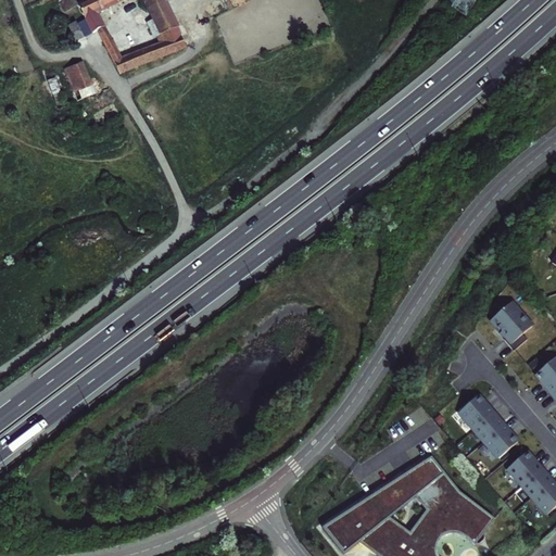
[(58,0),(63,12),(77,5),(74,0),(58,0)]
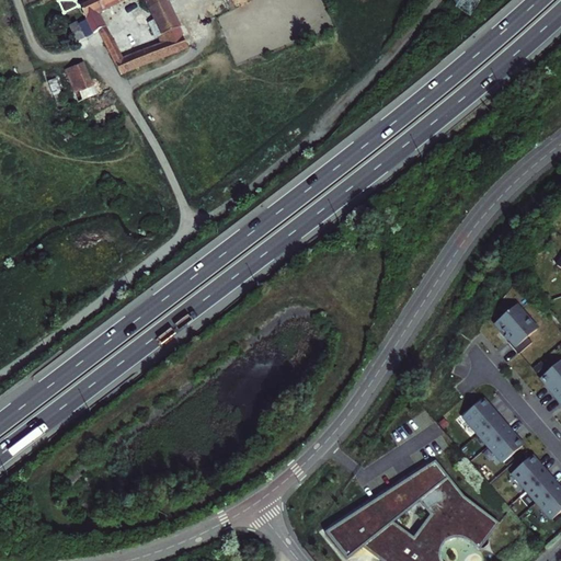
[(88,26),(92,38),(104,33),(125,79),(193,49),(173,2),(171,0),(88,0),(90,4),(87,6),(94,23),(88,26)]
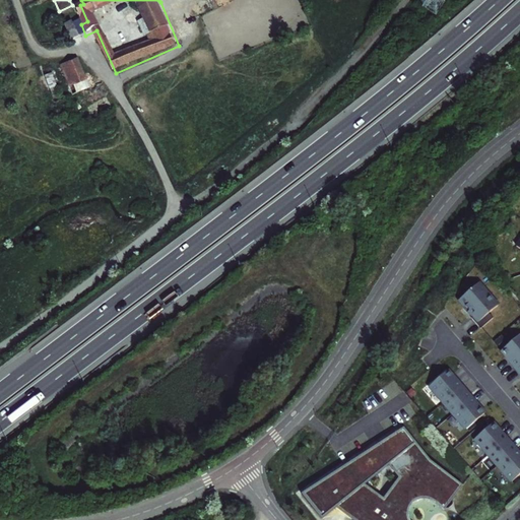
[(78,19),(69,23),(76,39),(85,36),(81,24),(78,19)]
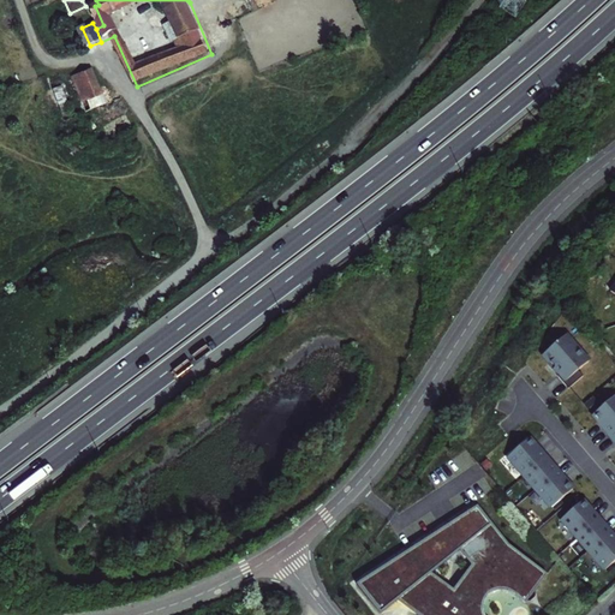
[(95,73),(78,79),(93,114),(109,107),(95,73)]
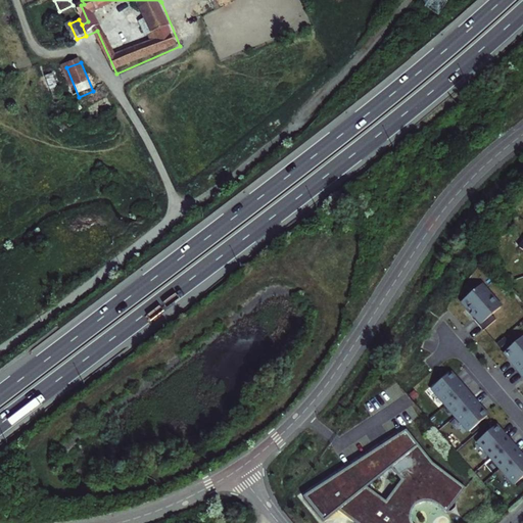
[(501,308),(481,286),(462,303),(476,319),(474,321),(484,331),(496,320),(492,316),(501,308)]
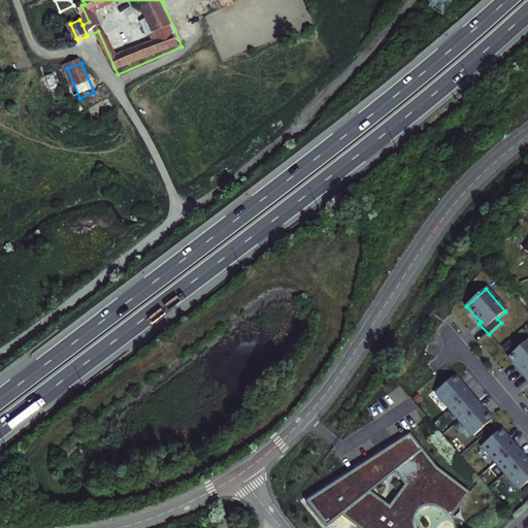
[(527,339),(509,356),(519,367),(518,368),(527,380),(527,339)]
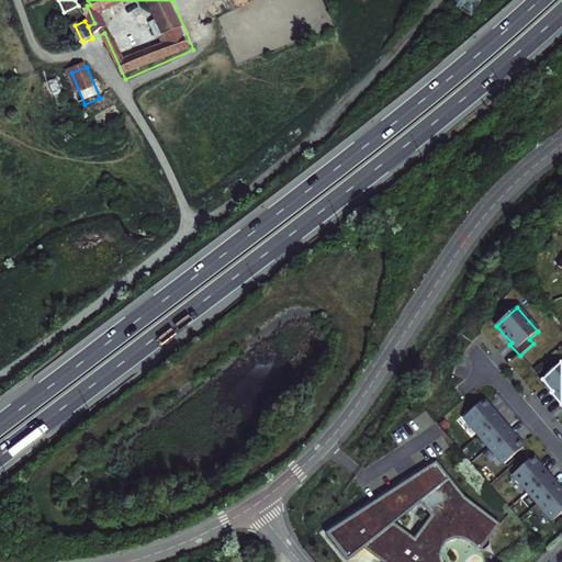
[(484,401),(464,417),(504,464),(524,447),(484,401)]
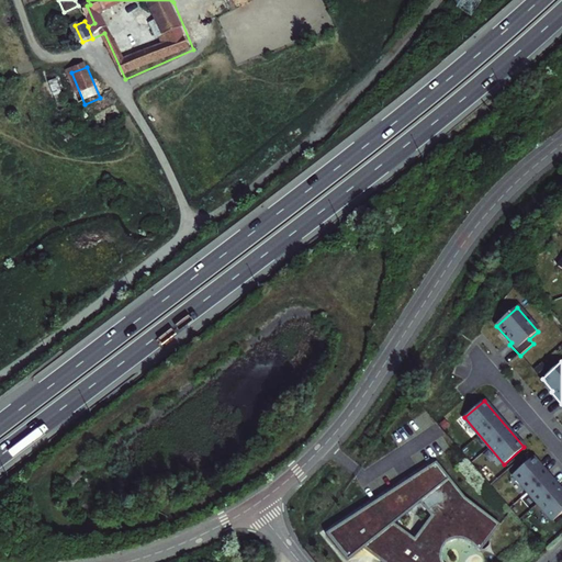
[(413,464),(325,535),(348,561),(363,549),(381,561),(444,561),(444,559),(444,553),(445,549),(447,544),(450,541),(454,538),(460,537),(465,538),(470,539),(474,542),(476,546),(478,548),(480,552),(501,526),(459,489),(430,453),(414,465),(413,464)]
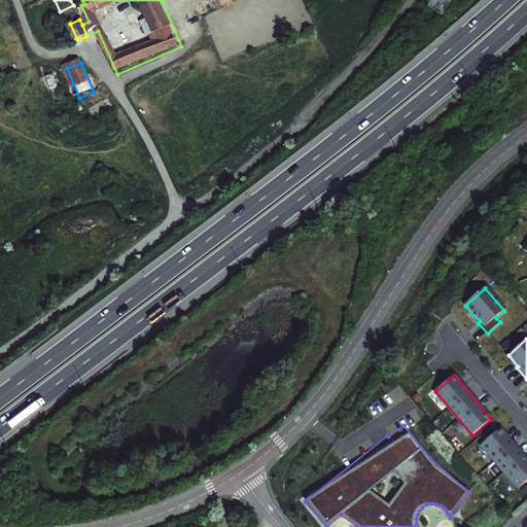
[(482,445),(519,488),(526,481),(526,460),(499,429),(482,445)]
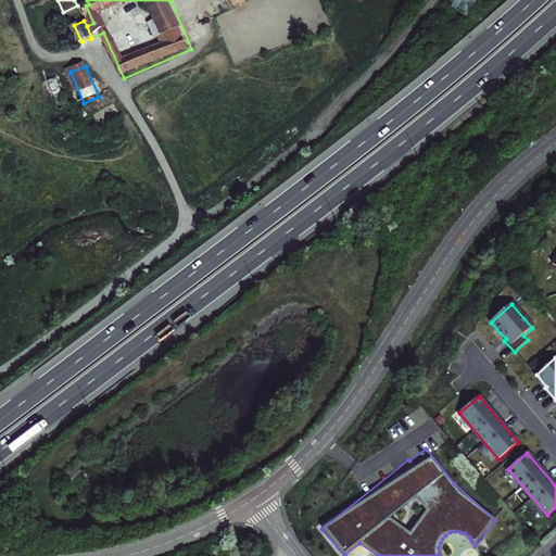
All buildings are outlined.
